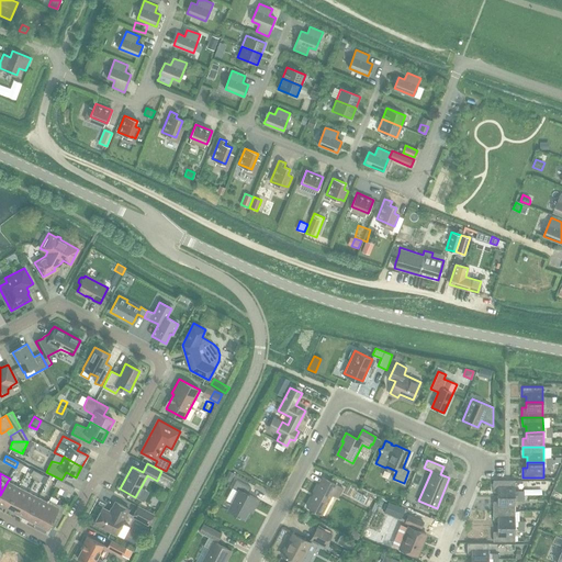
[(338,497),(343,489),(323,478),(307,507),(322,514),(332,494),(338,497)]
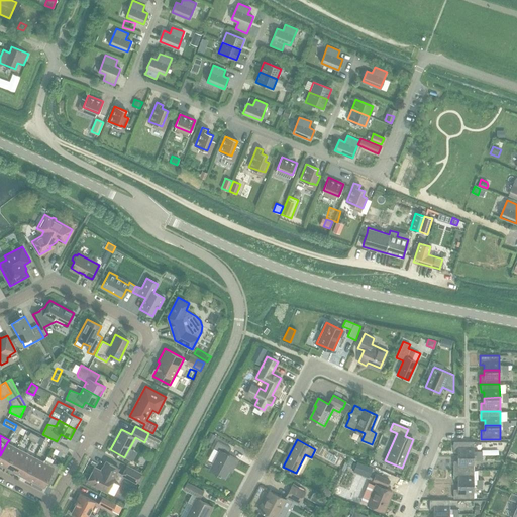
[(233,468),(237,459),(227,454),(230,448),(217,441),(214,448),(219,451),(209,470),(224,478),(230,466),(233,468)]
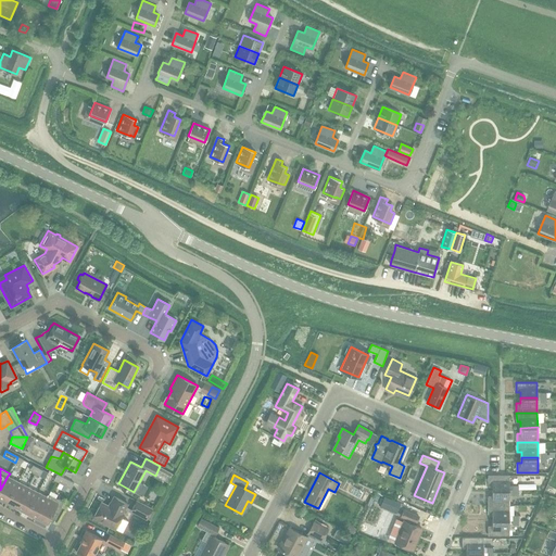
[(493,490),(510,490),(510,475),(489,475),(489,484),(493,484),(493,490)]
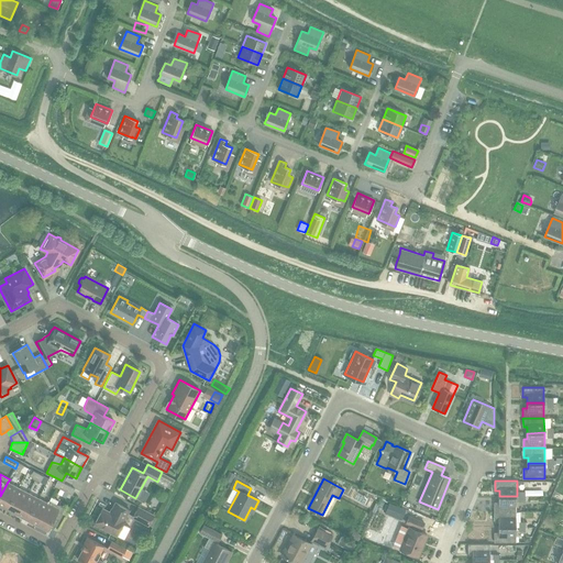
[(18,487),(8,482),(0,496),(0,504),(7,508),(18,487)]
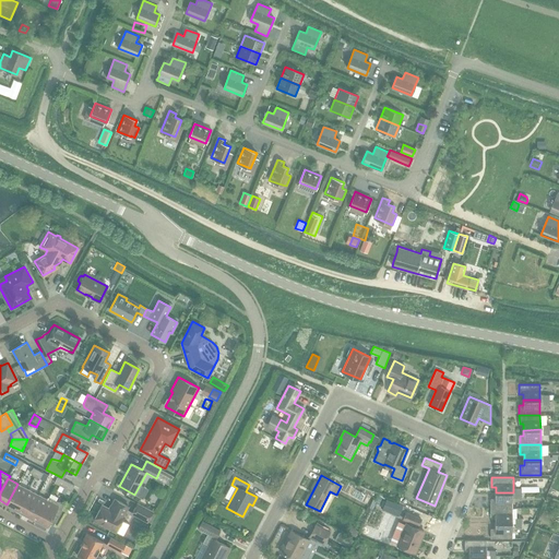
[(62,479),(59,485),(71,491),(74,486),(62,479)]
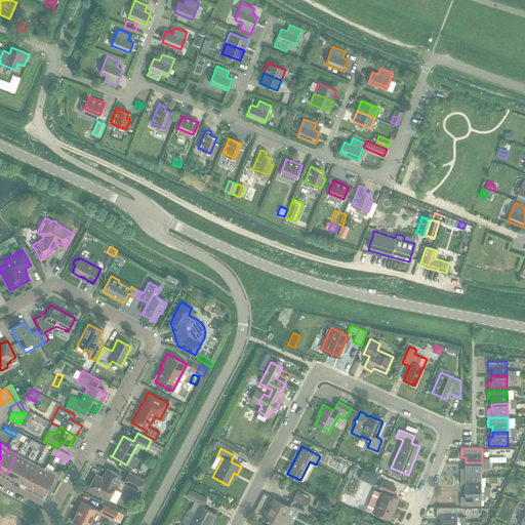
[(15,478),(26,459),(16,454),(6,474),(15,478)]
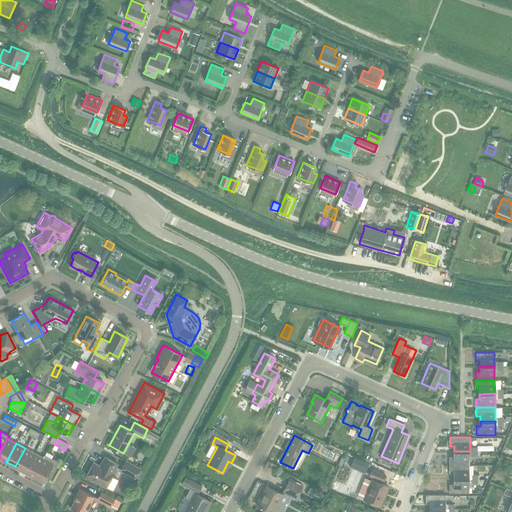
[(25,471),(34,453),(25,448),(15,466),(25,471)]
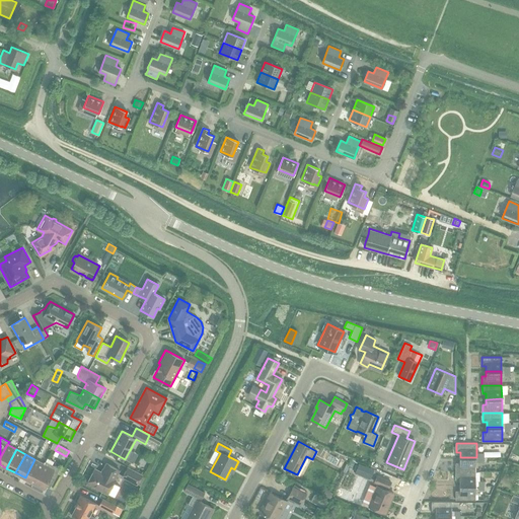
[(456,471),(476,471),(476,457),(460,457),(460,462),(456,462),(456,471)]
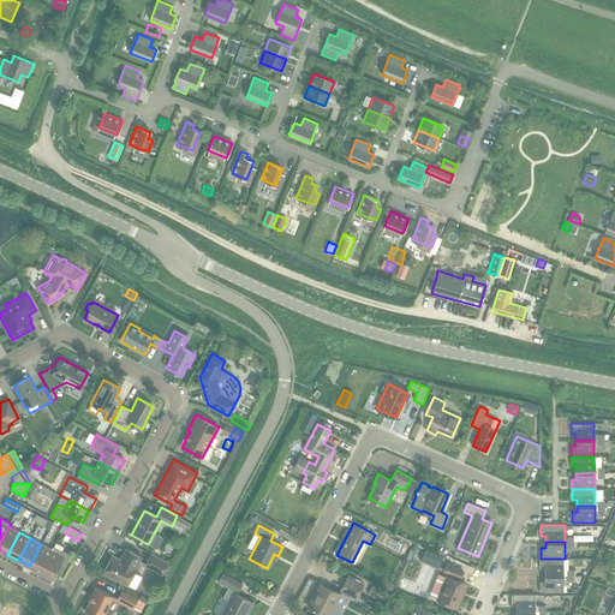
[(53,550),(52,549),(41,544),(30,566),(41,572),(53,550)]
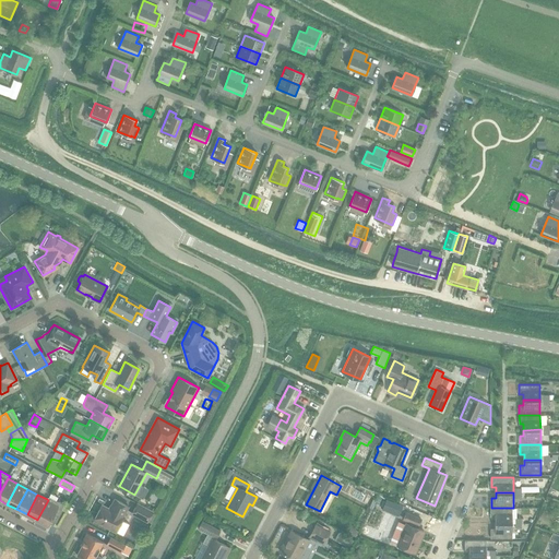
[(48,500),(37,520),(47,525),(49,522),(54,524),(64,504),(49,497),(47,499),(48,500)]
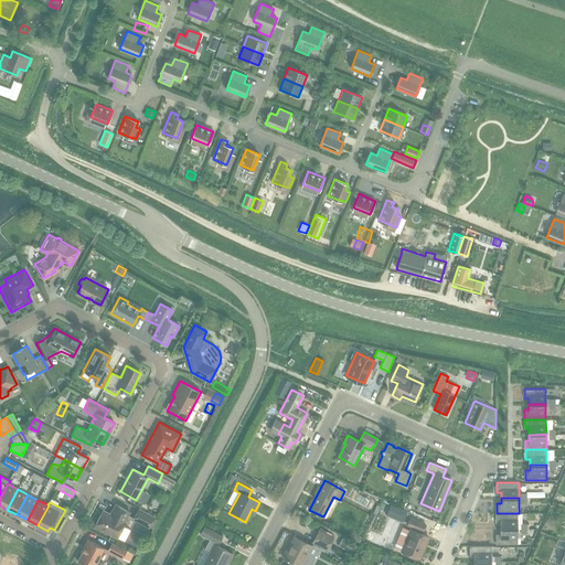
[(95,525),(117,537),(125,522),(125,521),(129,511),(116,504),(110,514),(103,510),(95,525)]
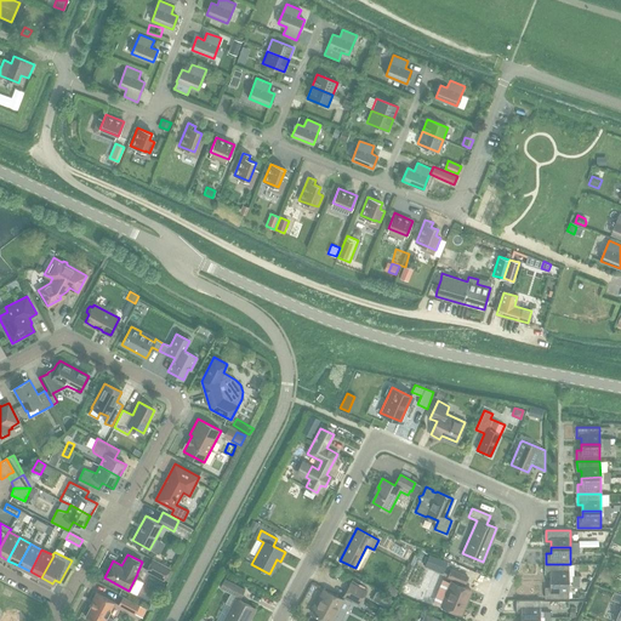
[(425,567),(443,574),(448,562),(429,554),(425,567)]
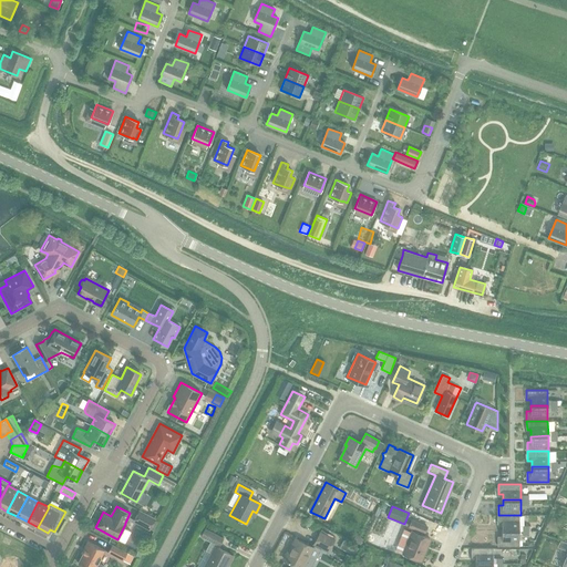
[(134,521),(150,528),(155,518),(138,511),(134,521)]
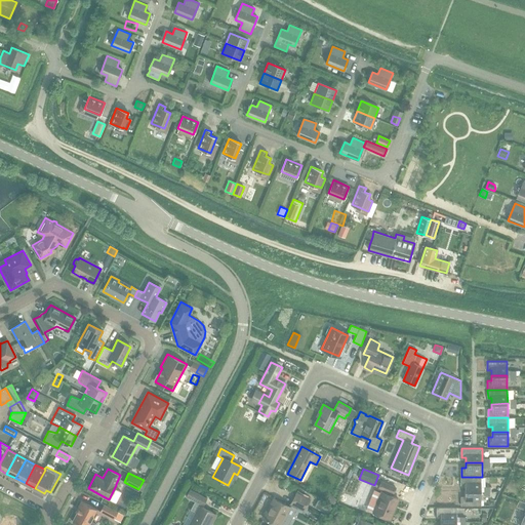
[(467,490),(482,490),(482,477),(461,477),(461,486),(467,486),(467,490)]
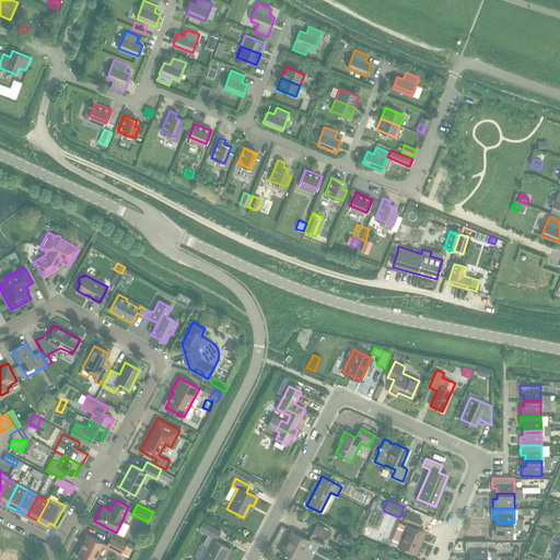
[(419,526),(422,521),(407,514),(405,521),(409,522),(399,547),(416,553),(424,532),(416,528),(417,526),(419,526)]
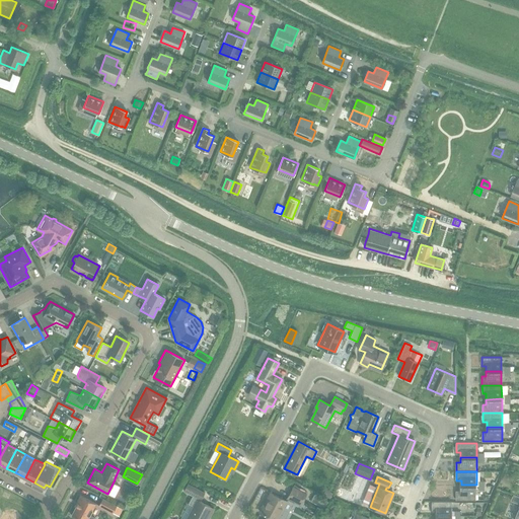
[(209,517),(214,509),(200,501),(204,493),(189,485),(184,491),(194,496),(190,504),(194,506),(186,518),(206,518),(208,516),(209,517)]
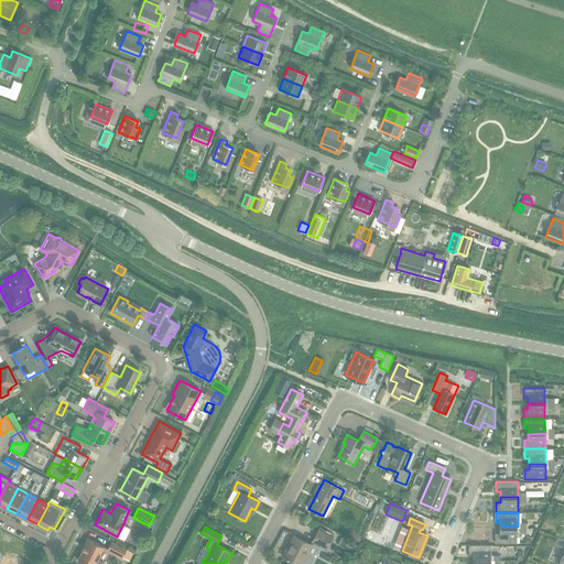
[(518,527),(501,527),(501,533),(496,533),(496,543),(518,543),(518,527)]
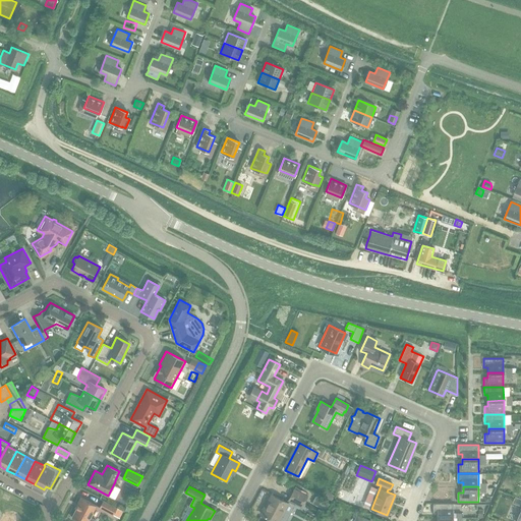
[(301,507),(307,496),(294,489),(289,500),(301,507)]
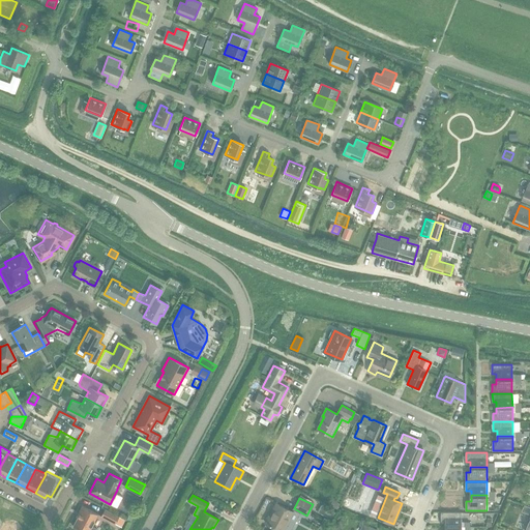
[(332,500),(329,506),(335,509),(339,503),(332,500)]
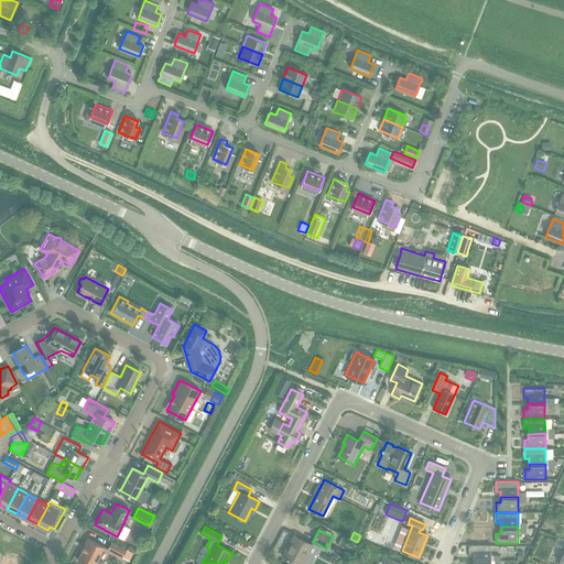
[(302,562),(312,544),(294,535),(283,556),(296,563),(297,563),(300,561),(302,562)]
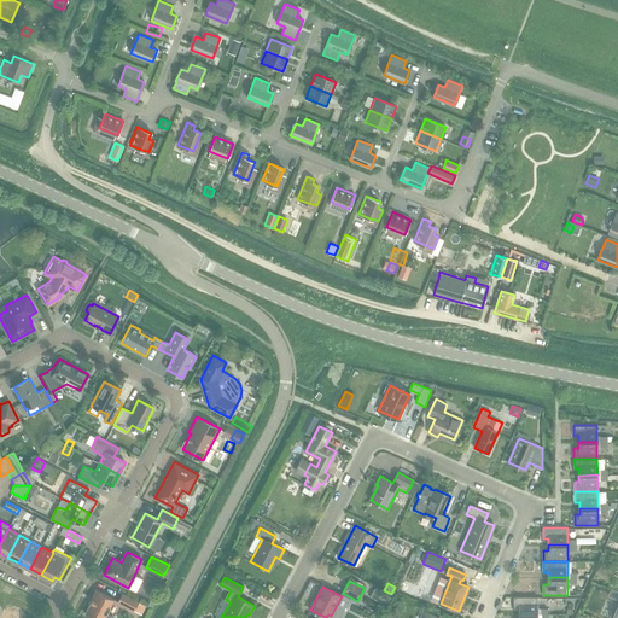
[(617,604),(612,617),(617,617),(617,590),(611,588),(607,596),(617,600),(617,604)]
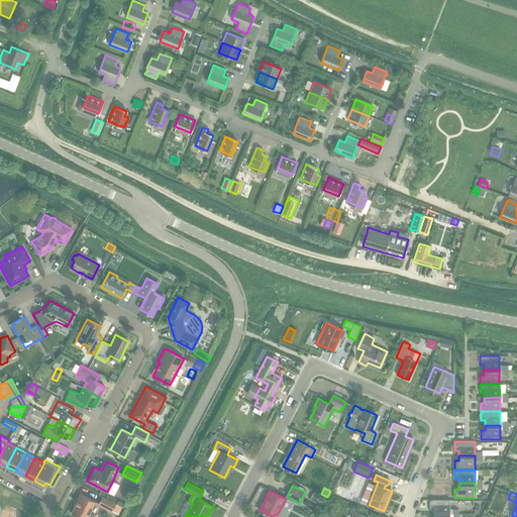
[(78,501),(71,513),(77,516),(93,516),(95,515),(89,512),(95,501),(80,493),(76,501),(78,501)]
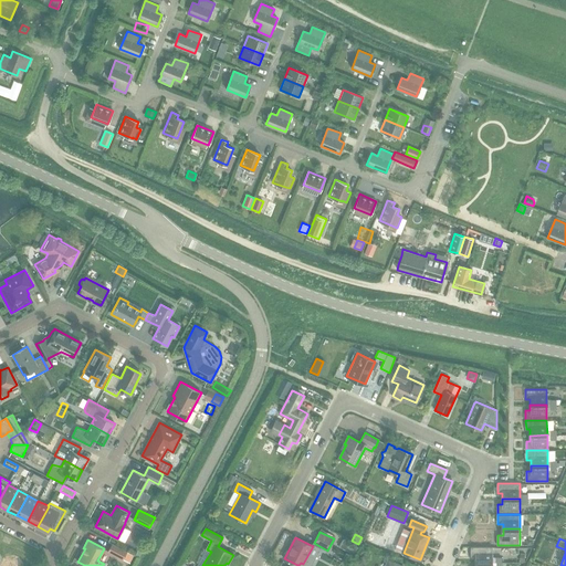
[(342,540),(338,546),(353,553),(356,547),(342,540)]
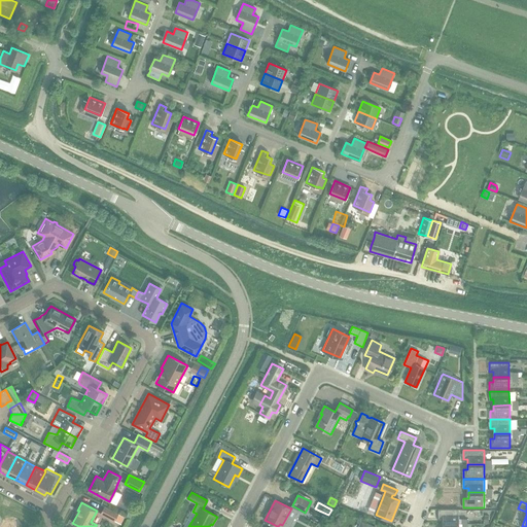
[(117,514),(104,505),(100,513),(114,520),(117,514)]
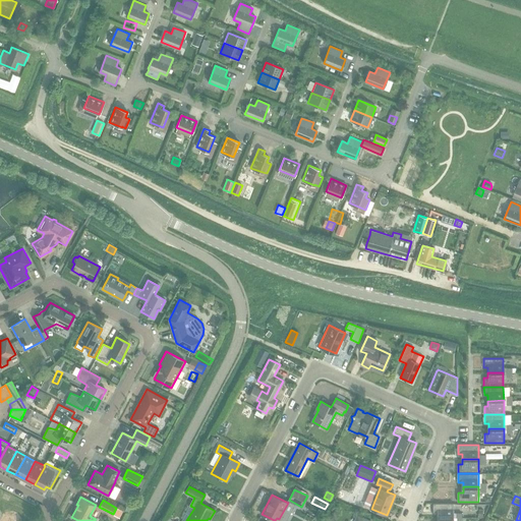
[(437,518),(453,518),(453,503),(433,503),(433,512),(437,512),(437,518)]
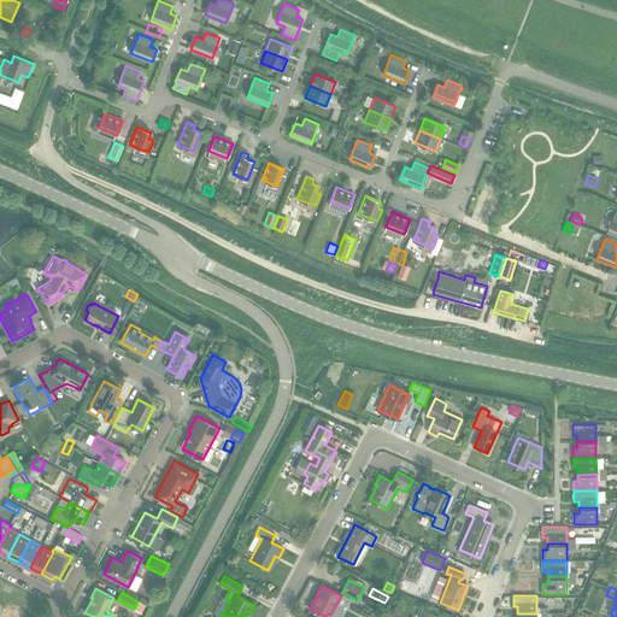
[(137,601),(134,609),(142,613),(146,605),(137,601)]
